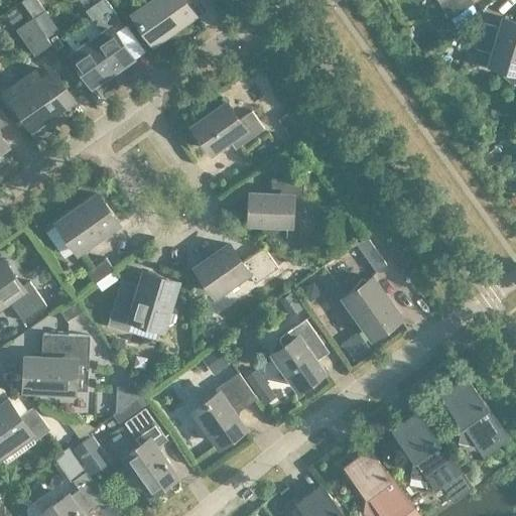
[(40,0),(22,0),(34,17),(46,9),(40,0)]
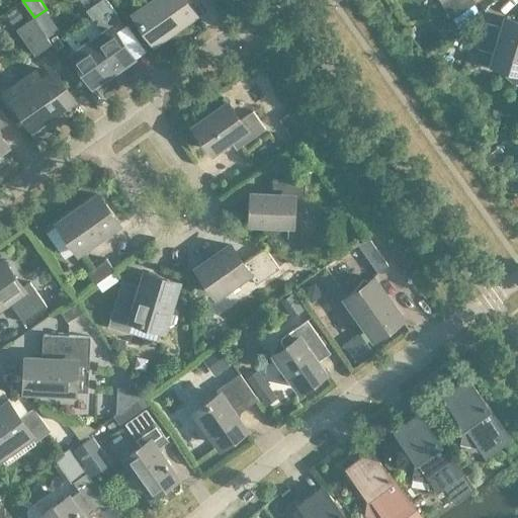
[(120,19),(106,0),(99,0),(86,9),(102,32),(73,54),(94,83),(108,73),(108,74),(110,72),(108,70),(114,66),(116,68),(118,67),(118,66),(132,57),(110,26),(120,19)]
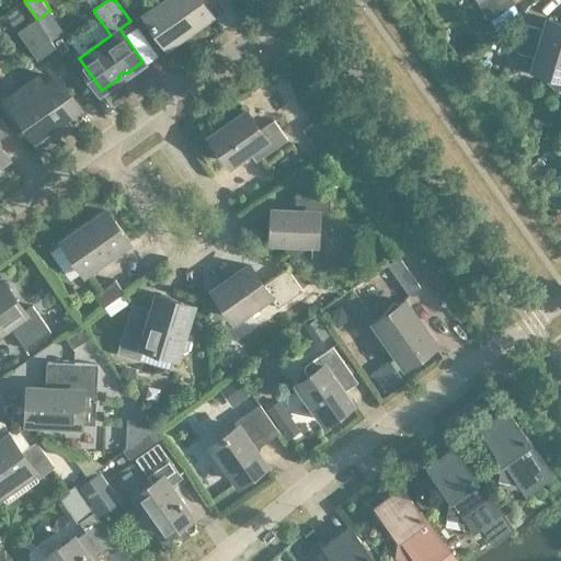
[(146,14),(167,44),(210,14),(199,0),(167,0),(161,4),(158,1),(148,8),(150,12),(146,14)]
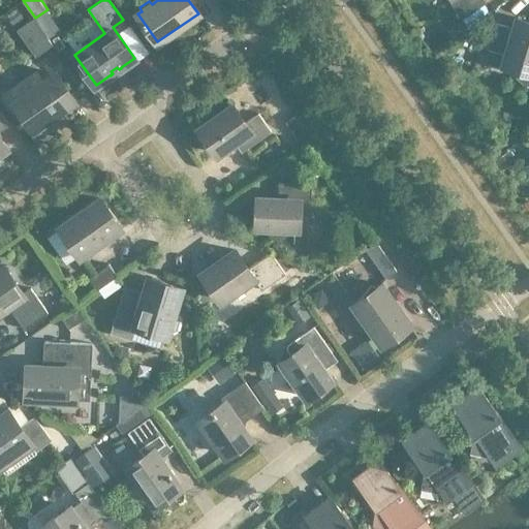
[(448,0),(463,19),(484,4),(486,2),(484,0),(448,0)]
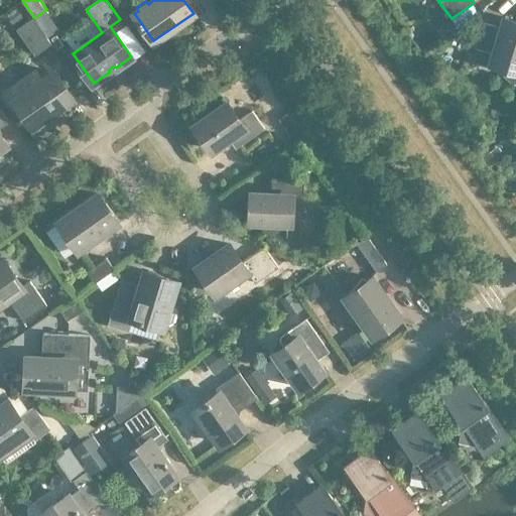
[(472,4),(452,18),(458,27),(478,13),(472,4)]
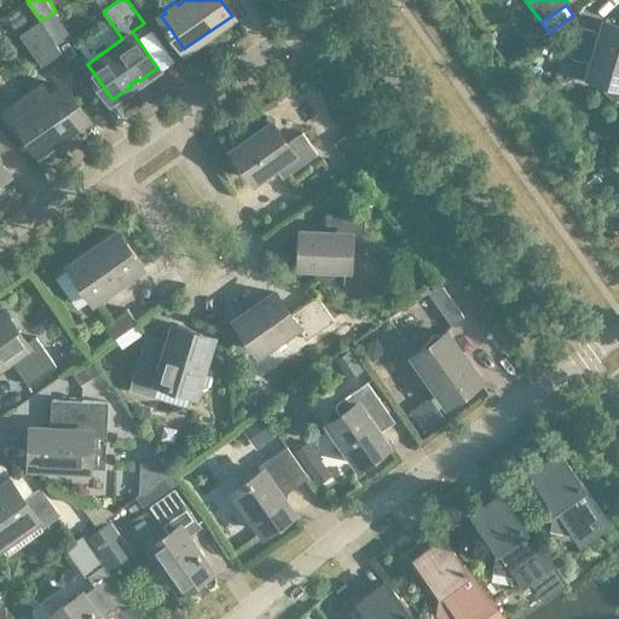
[(62,52),(39,21),(19,34),(42,67),(62,52)]
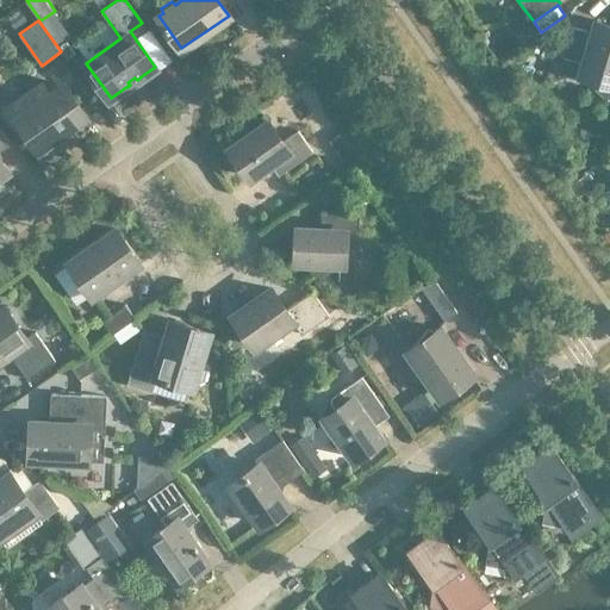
[(561,55),(583,62),(584,62),(580,74),(609,82),(609,25),(597,22),(592,36),(585,33),(586,30),(571,25),(561,55)]
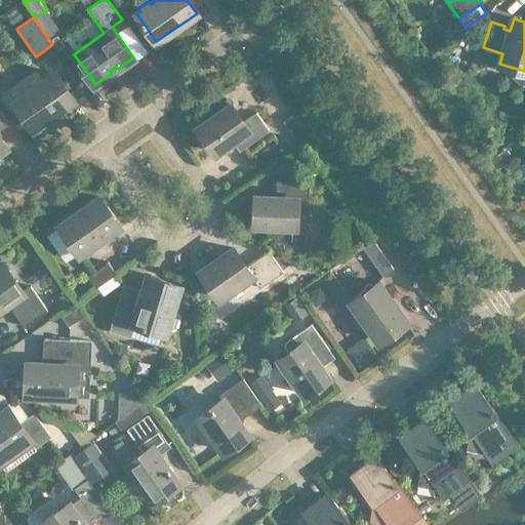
[(74,99),(55,73),(14,101),(34,127),(48,117),(47,116),(58,109),(59,110),(74,99)]
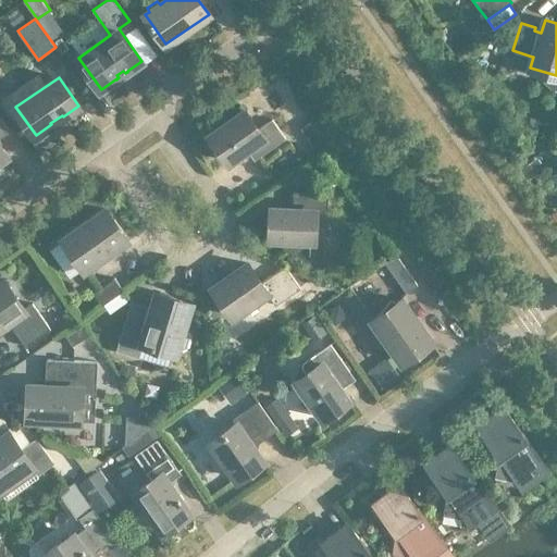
[(258,130),(245,111),(210,135),(229,162),(252,145),(260,156),(285,138),(272,119),(258,130)]
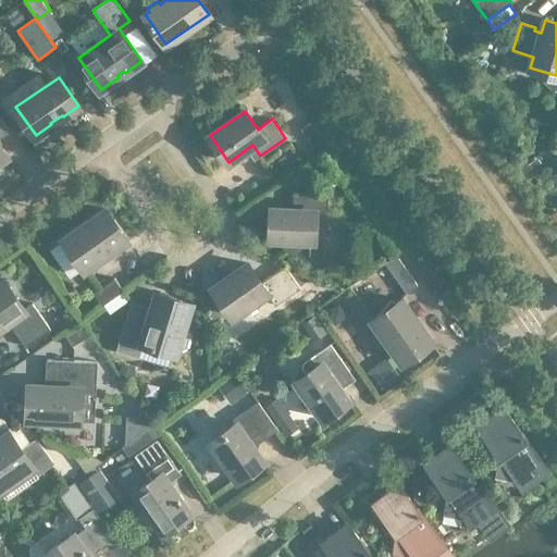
[(535,158),(520,169),(528,180),(543,170),(535,158)]
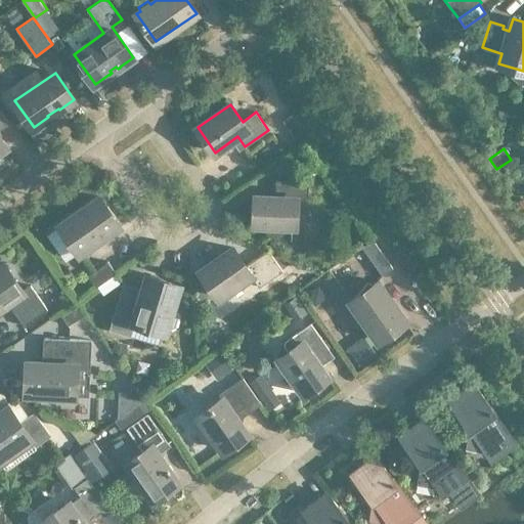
[(309,181),(276,180),(275,197),(256,195),(254,224),(273,225),(272,236),(291,245),(292,226),(295,226),(296,199),(308,200),(309,181)]
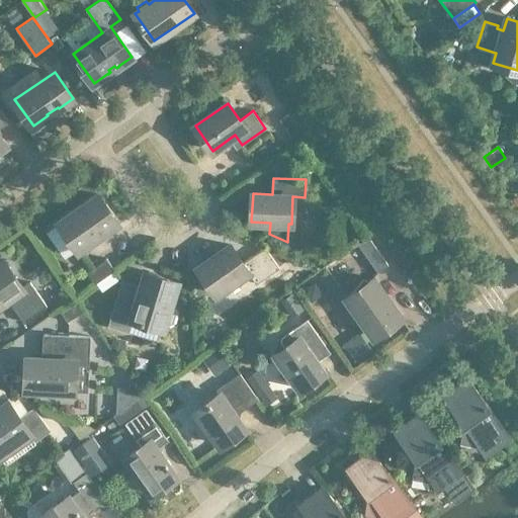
[(117,223),(98,194),(59,222),(79,250),(117,223)]
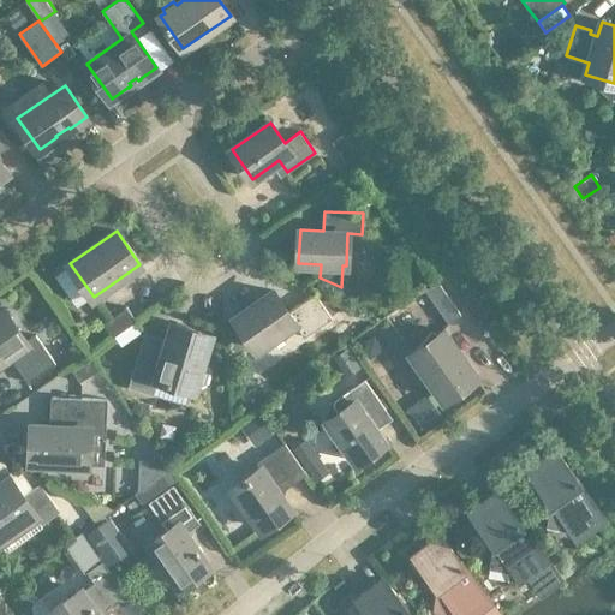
[(461,314),(437,281),(425,290),(448,323),(461,314)]
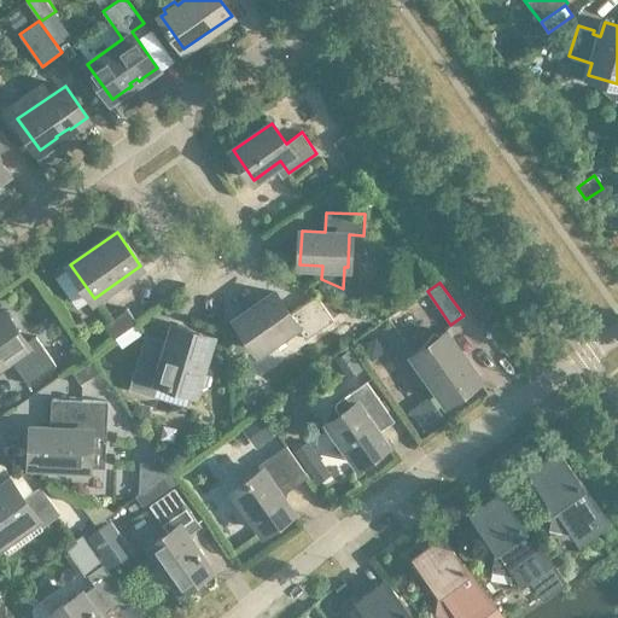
[(290,314),(274,292),(237,319),(258,351),(296,325),(305,339),(333,319),(316,295),(290,314)]
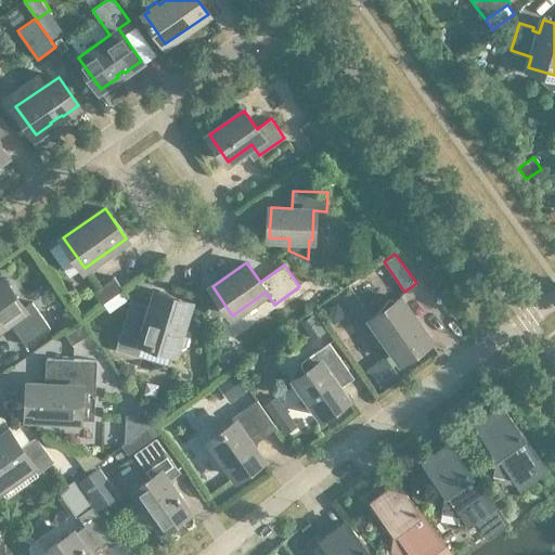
[(102,304),(123,289),(114,276),(93,292),(102,304)]
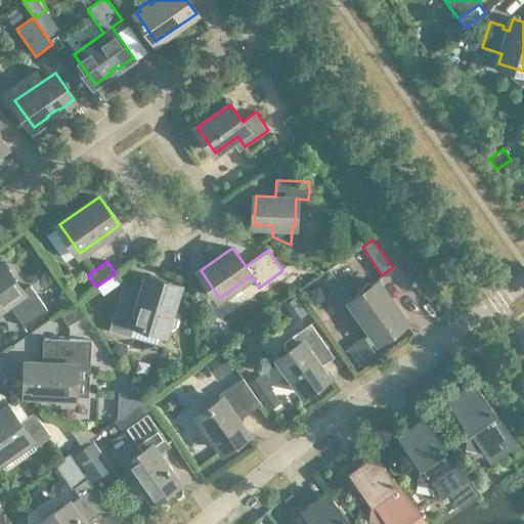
[(3,264),(0,265),(0,308),(8,303),(25,325),(47,309),(31,286),(23,291),(3,264)]
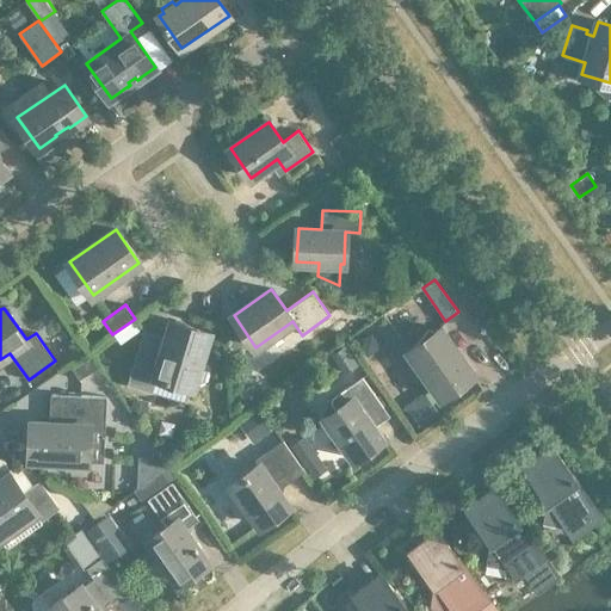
[(144,331),(128,384),(152,392),(156,376),(192,387),(193,382),(199,383),(204,381),(208,370),(204,365),(199,363),(209,332),(172,321),(165,345),(143,339),(146,331),(144,331)]
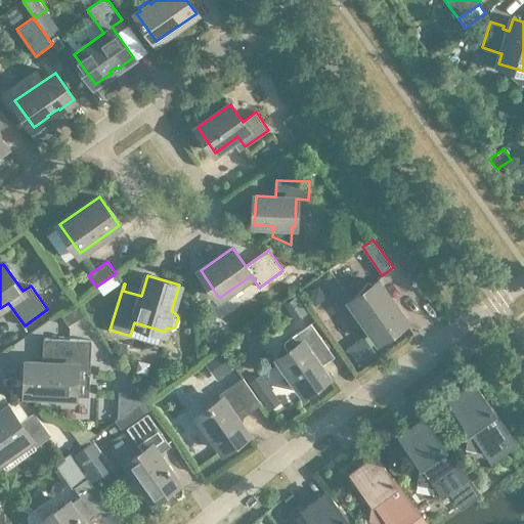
[(405,321),(378,281),(372,286),(368,282),(356,297),(351,301),(352,302),(349,306),(362,317),(379,340),(405,321)]
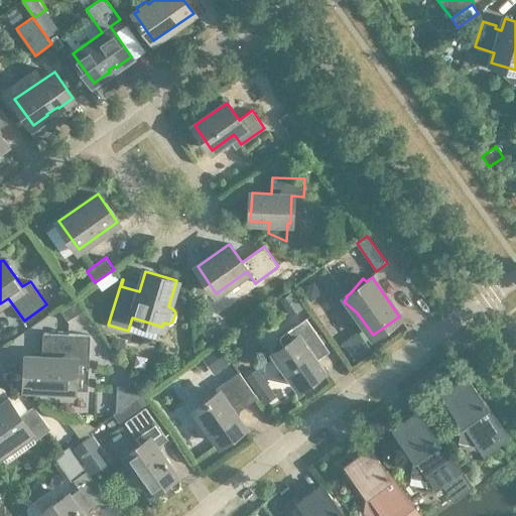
[(293,313),(303,306),(292,290),(282,297),(293,313)]
